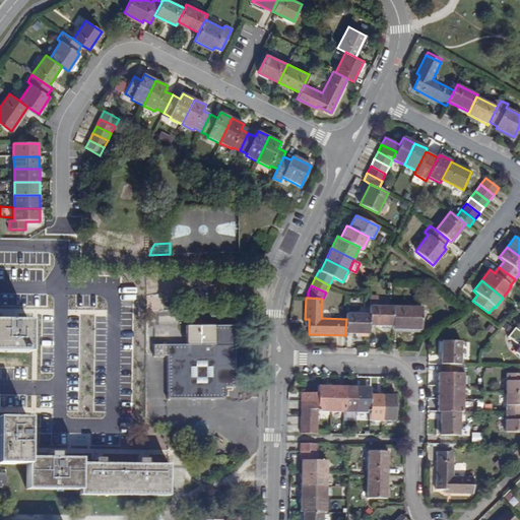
[(393,326),(393,306),(370,305),(370,314),(370,325),(393,326)]
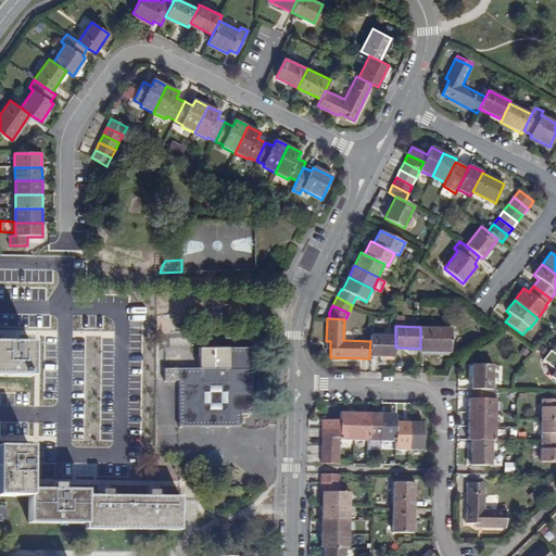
[(451,328),(420,327),(420,349),(419,352),(451,352),(451,328)]
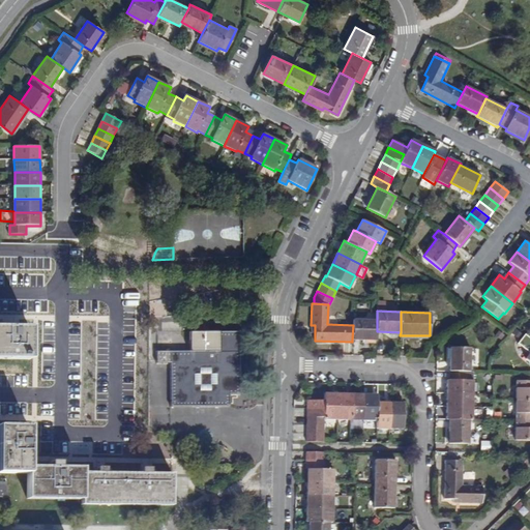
[(353,319),(353,325),(352,340),(376,340),(377,331),(377,320),(353,319)]
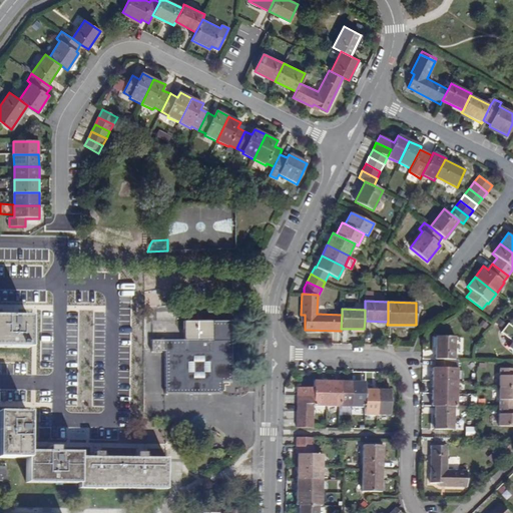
[(0,344),(28,345),(28,317),(14,317),(14,313),(10,314),(9,314),(8,316),(8,317),(4,317),(0,317),(0,344)]
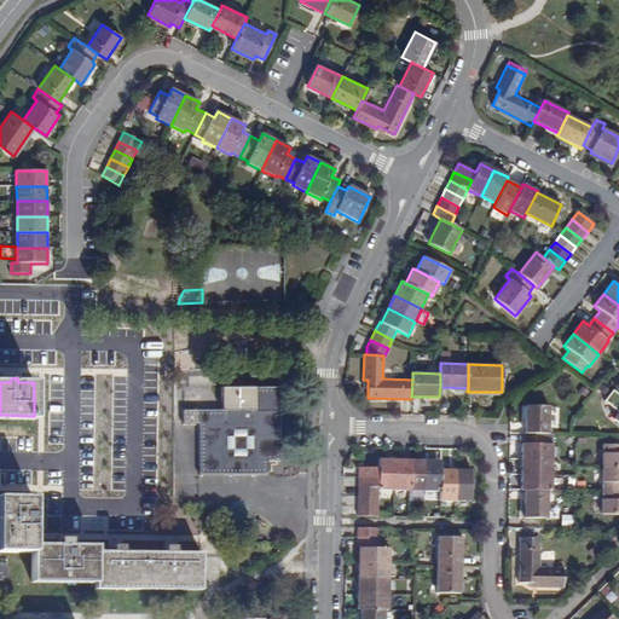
[(281,461),(281,412),(283,412),(283,387),(221,388),(221,410),(183,410),(183,424),(198,424),(200,475),(268,475),(268,462),(281,461)]
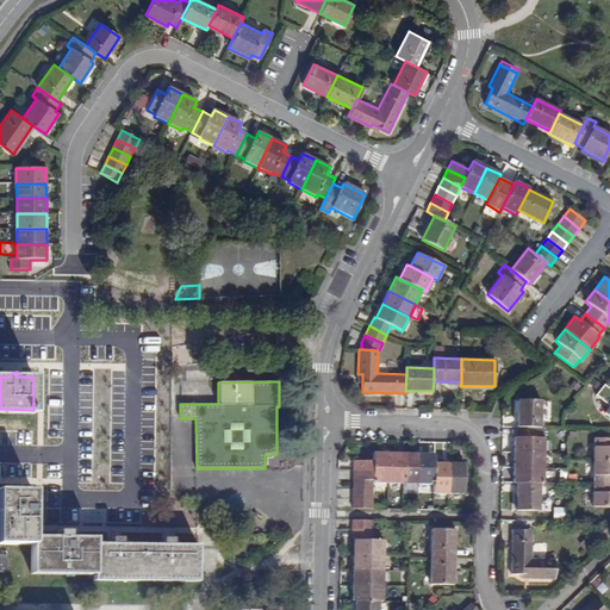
[(517,427),(540,427),(541,399),(517,399),(517,427)]
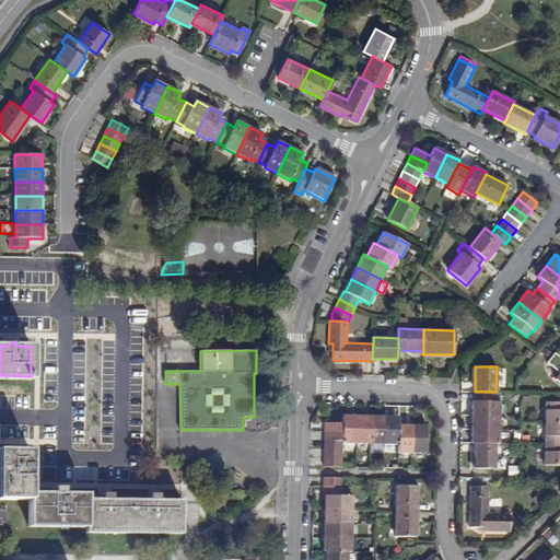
[(496,392),(475,392),(475,400),(471,400),(471,415),(499,416),(499,393),(496,392)]
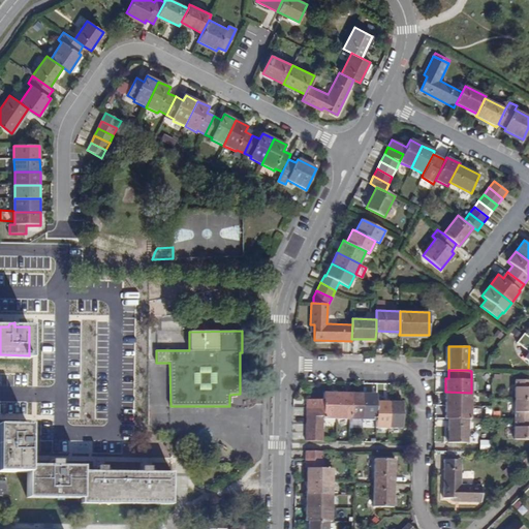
[(322,417),(336,418),(336,393),(323,392),(323,399),(306,399),(306,407),(322,407),(322,415),(322,417)]
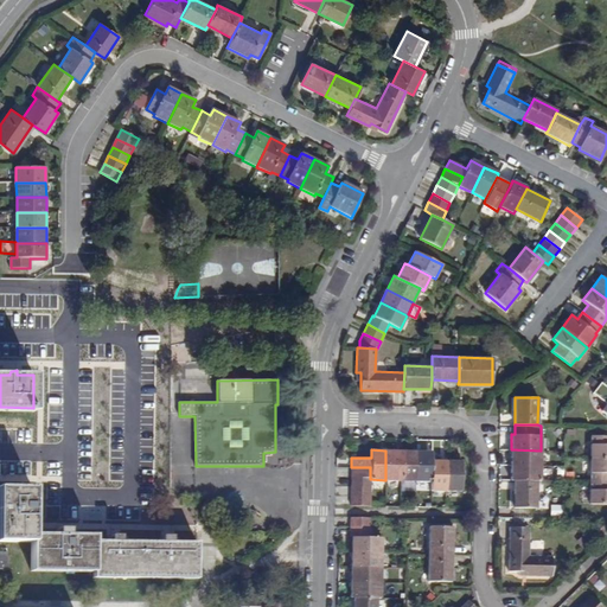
[(540,465),(541,451),(511,449),(510,465),(540,465)]
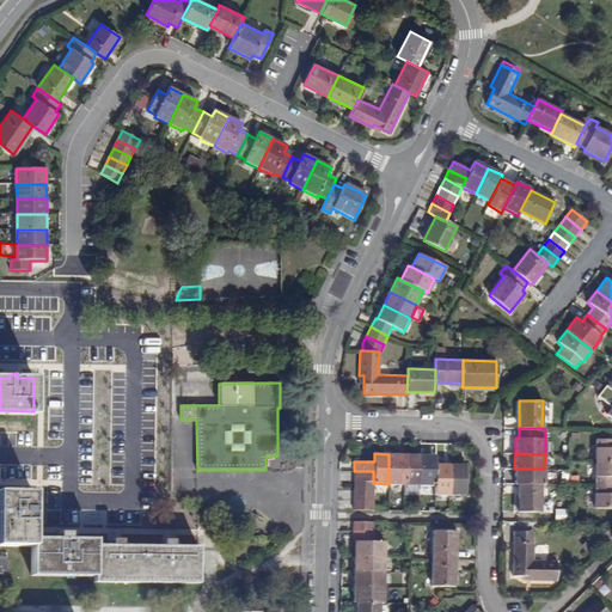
[(389,454),(389,484),(403,484),(404,454),(389,454)]
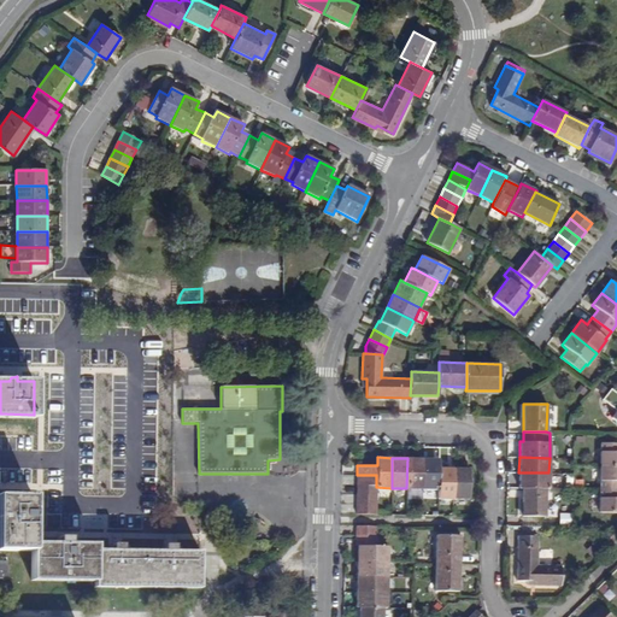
[(422,488),(423,458),(407,458),(406,488),(422,488)]
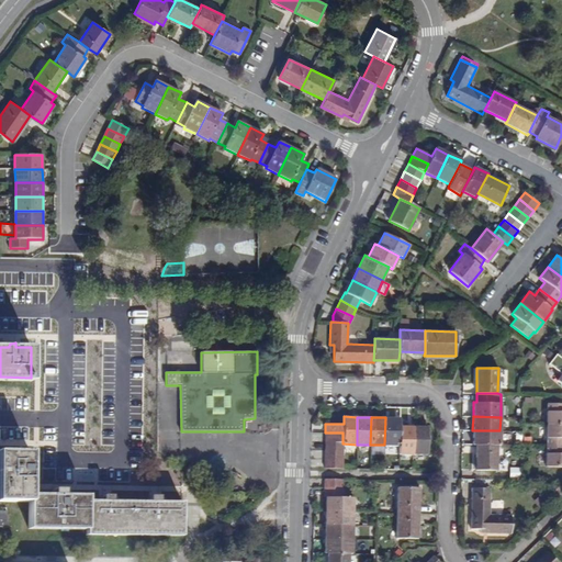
[(384,445),(398,446),(398,426),(400,418),(385,417),(384,445)]
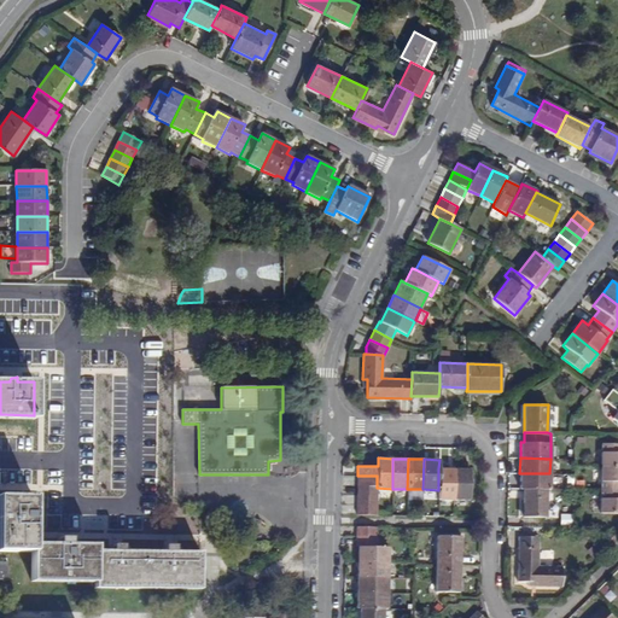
[(438,499),(454,499),(454,468),(438,468),(438,490),(438,499)]
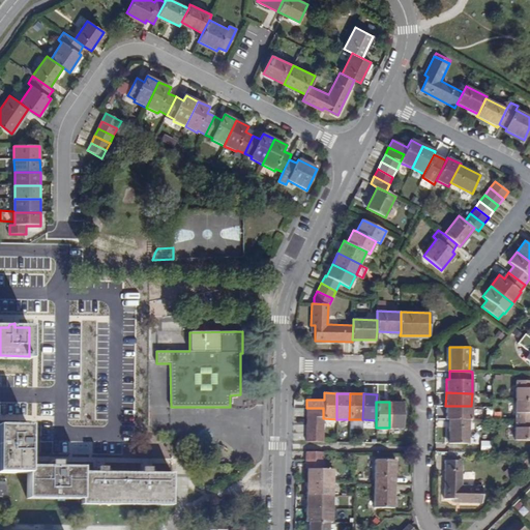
[(403,403),(389,402),(389,428),(403,429),(403,403)]
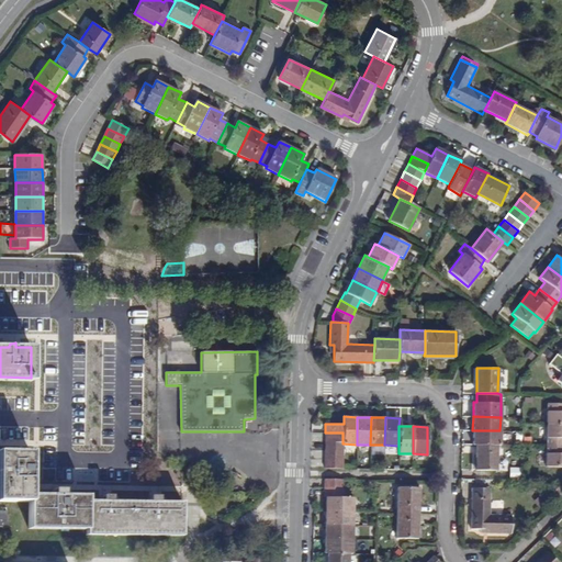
[(475,445),(496,445),(499,445),(499,430),(472,430),(472,445),(475,445)]
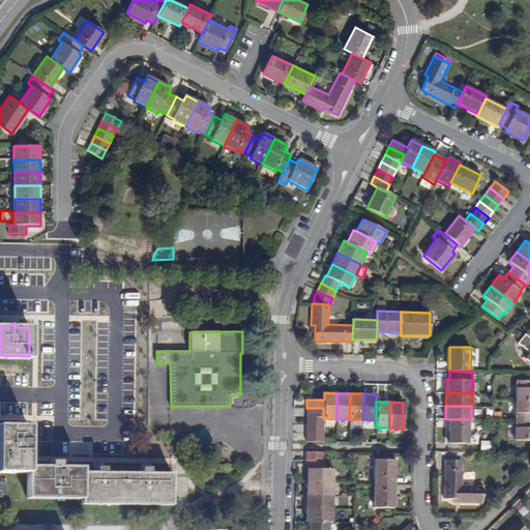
[(306,416),(323,416),(323,408),(306,408),(306,416)]
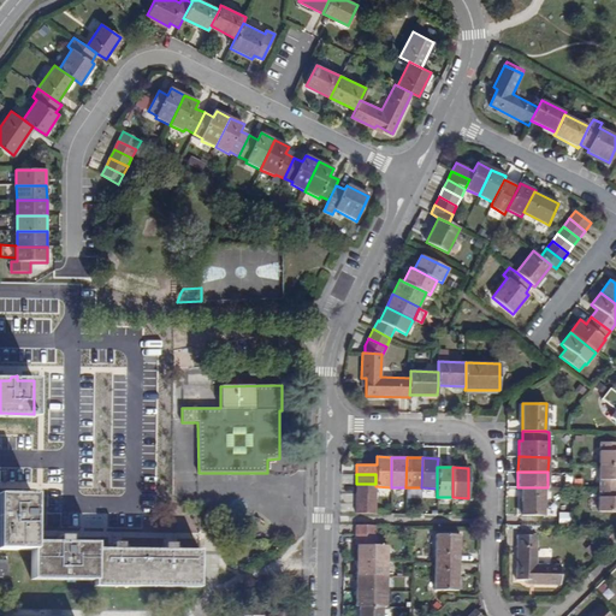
[(356,484),(356,493),(375,493),(375,486),(375,484),(356,484)]
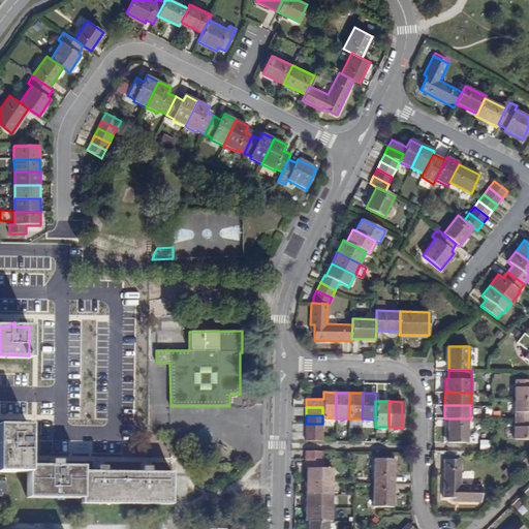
[(466,442),(467,418),(447,418),(446,442),(466,442)]
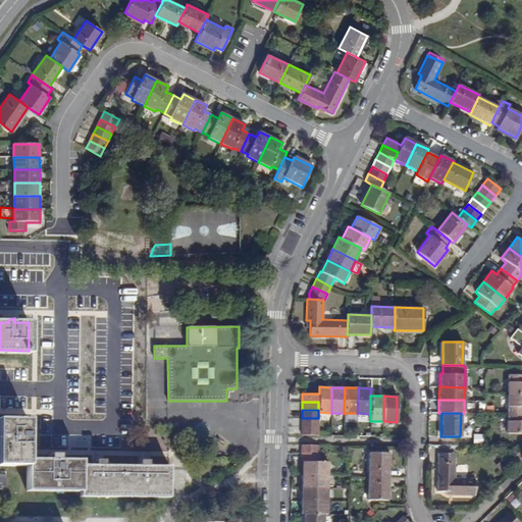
[(521,414),(514,415),(513,432),(517,432),(521,432),(521,414)]
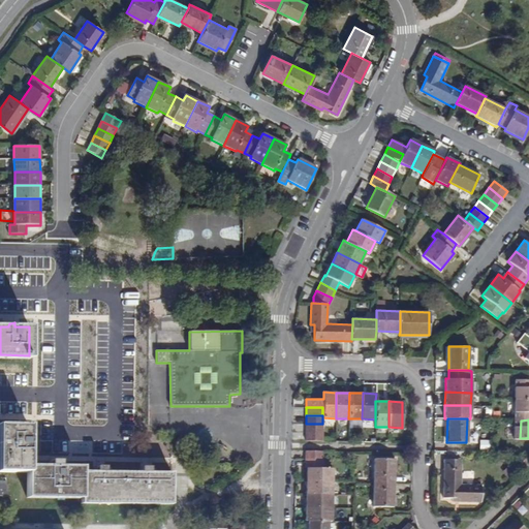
[(60,466),(50,466),(28,466),(28,450),(28,446),(29,446),(30,445),(31,444),(32,440),(28,440),(28,426),(0,425),(0,471),(27,472),(27,495),(81,495),(81,499),(81,500),(170,501),(172,473),(154,472),(135,472),(111,472),(91,472),(82,471),(82,466),(60,466)]
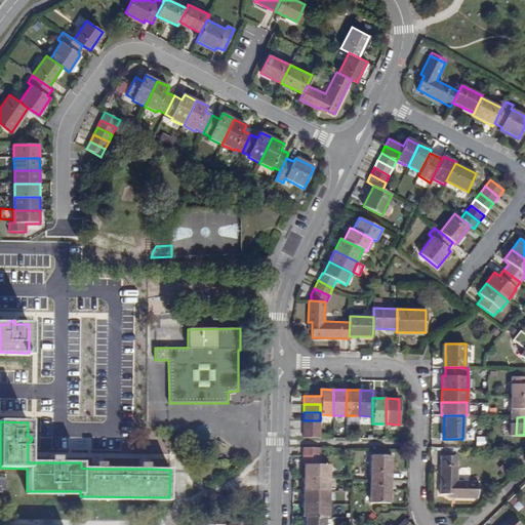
[(320,437),(320,429),(304,428),(303,436),(320,437)]
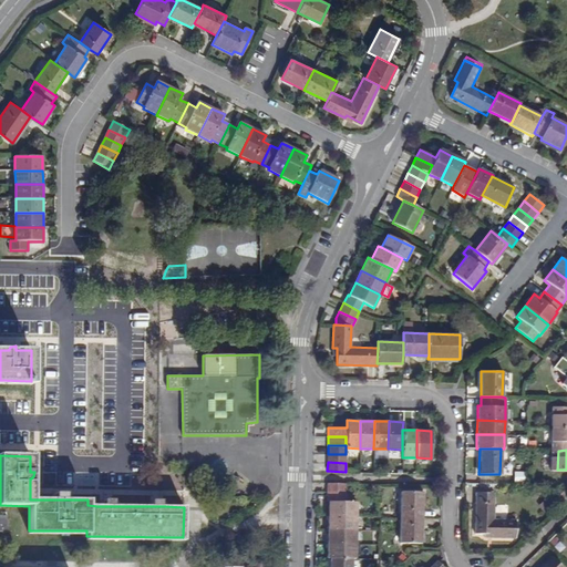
[(516,472),(515,482),(527,482),(527,472),(516,472)]
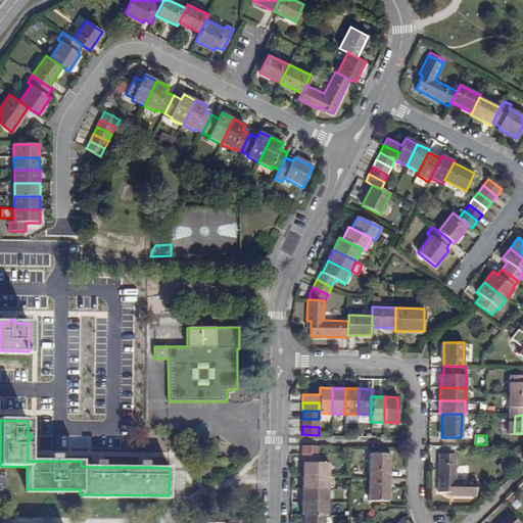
[(512,457),(515,461),(521,457),(517,453),(512,457)]
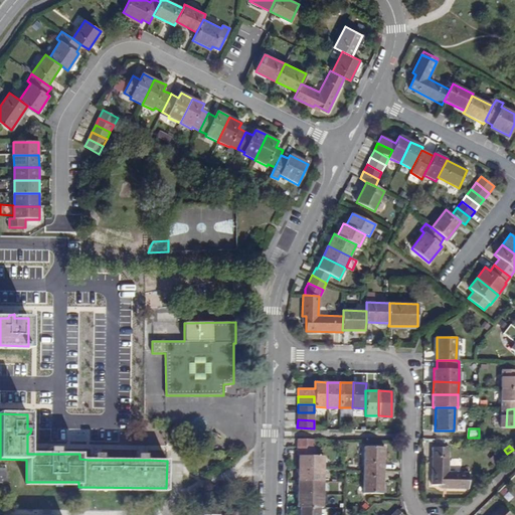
[(299,468),(324,468),(325,456),(314,455),(314,447),(298,447),(298,454),(299,455),(299,468)]
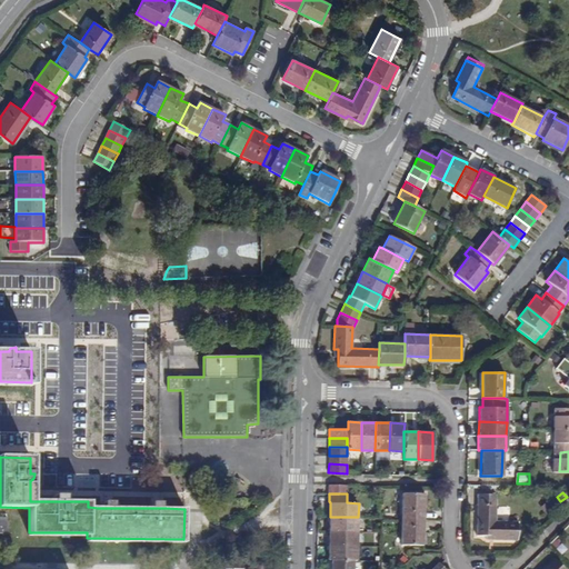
[(402,493),(401,518),(423,519),(423,493),(402,493)]
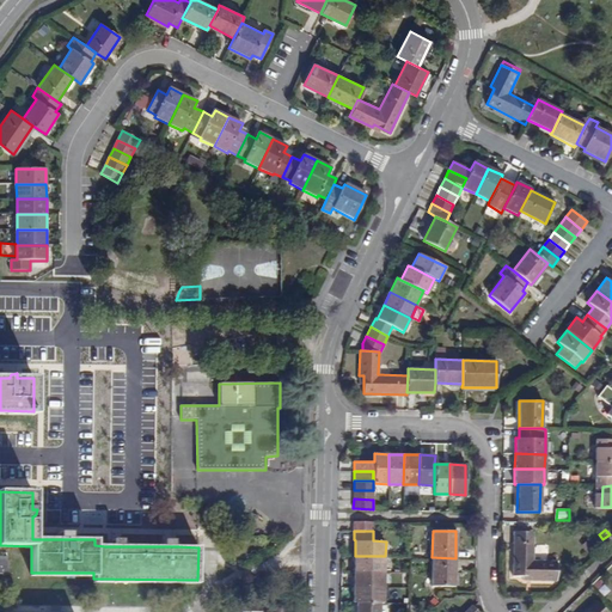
[(556,582),(557,562),(533,562),(533,533),(515,533),(514,576),(532,576),(532,581),(556,582)]
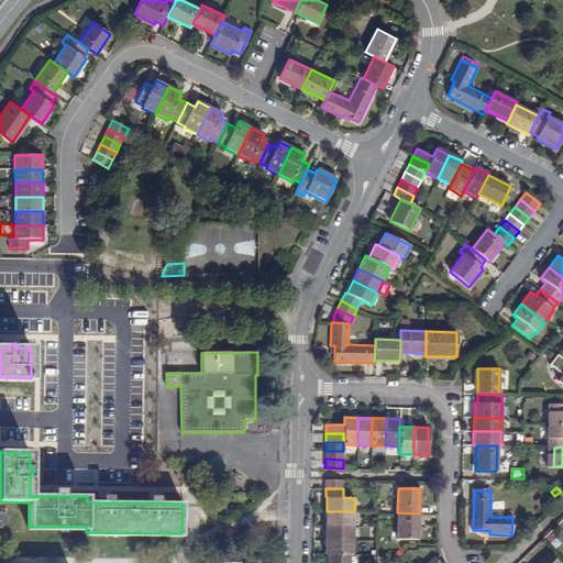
[(327,511),(327,525),(354,525),(354,511),(327,511)]
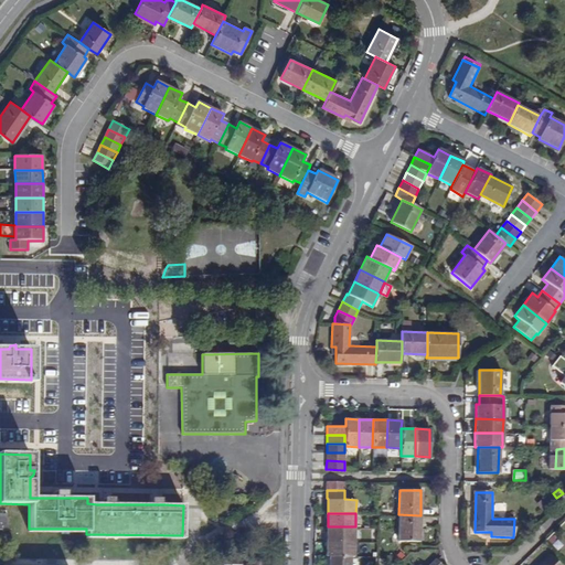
[(420,515),(398,514),(397,540),(419,541),(420,515)]
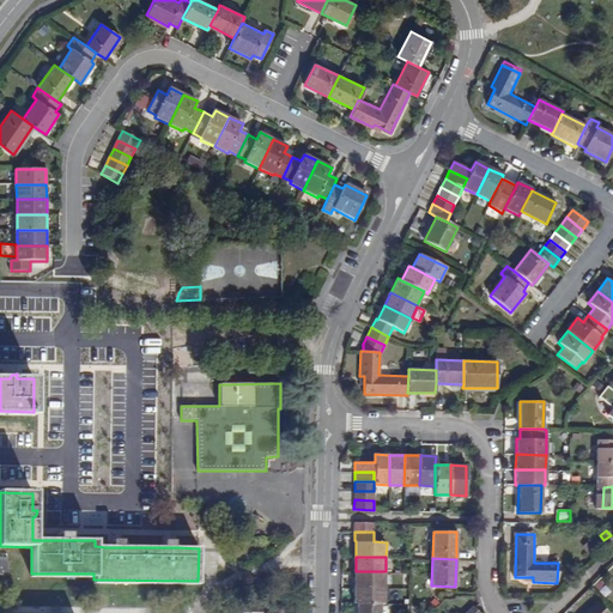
[(386,571),(356,571),(354,588),(386,588),(386,571)]
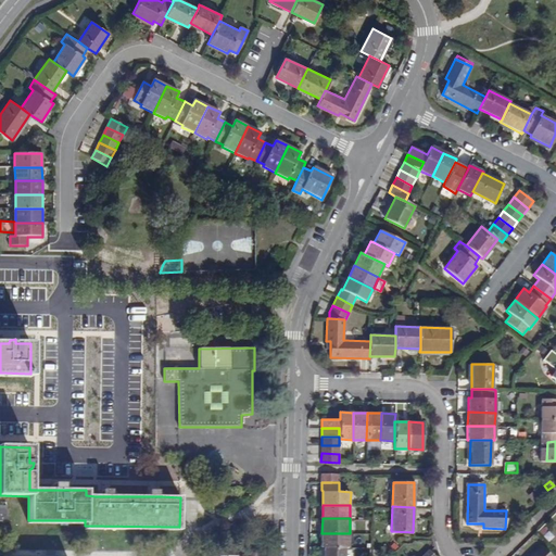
[(325,546),(345,547),(349,547),(350,533),(321,533),(321,546),(325,546)]
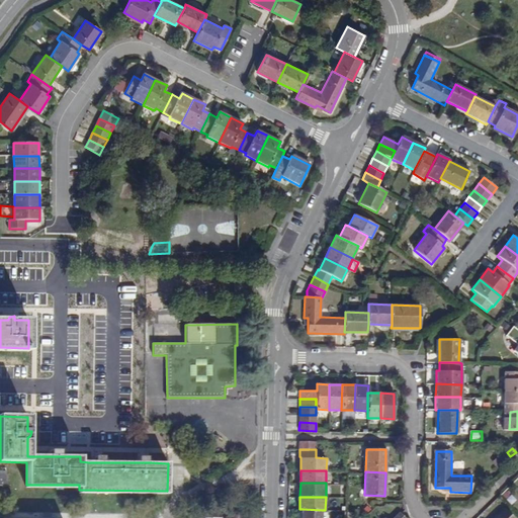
[(301,517),(322,517),(322,510),(303,509),(301,517)]
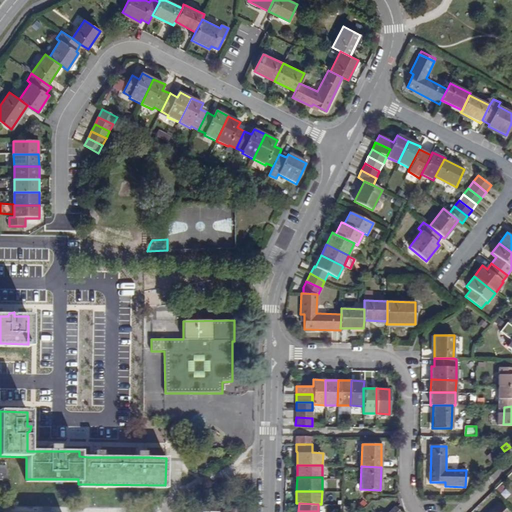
[(506,511),(498,503),(488,511),(506,511)]
